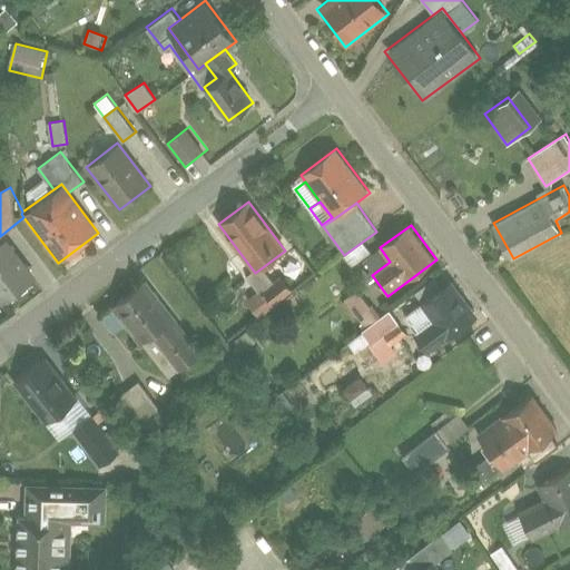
[(0,302),(1,304),(35,278),(3,238),(0,241),(0,302)]
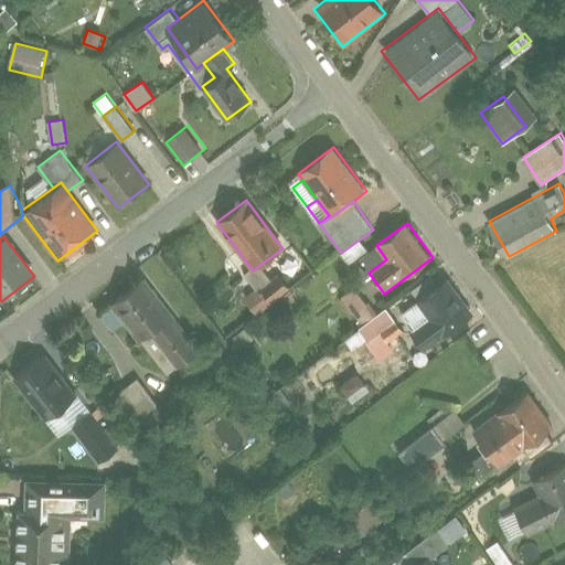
[(369,252),(361,243),(344,256),(351,265),(369,252)]
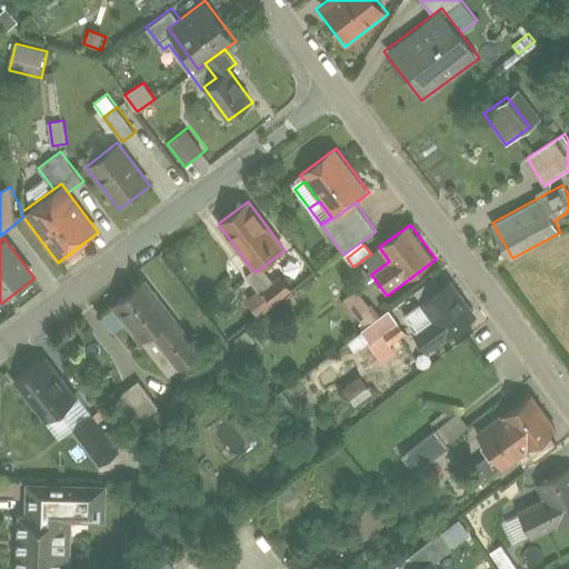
[(147,278),(110,306),(140,346),(143,343),(178,318),(147,278)]
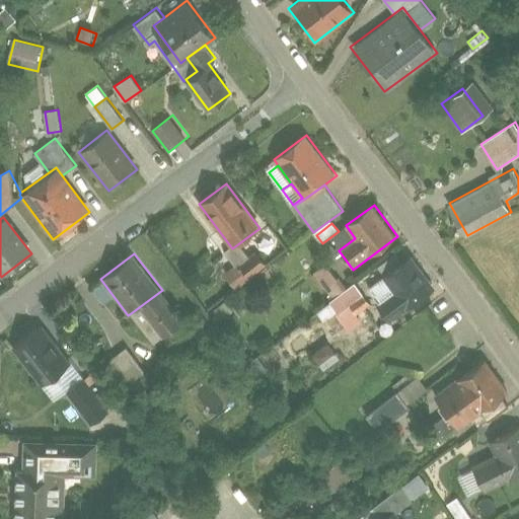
[(257,253),(238,269),(246,280),(248,282),(268,267),(257,253)]
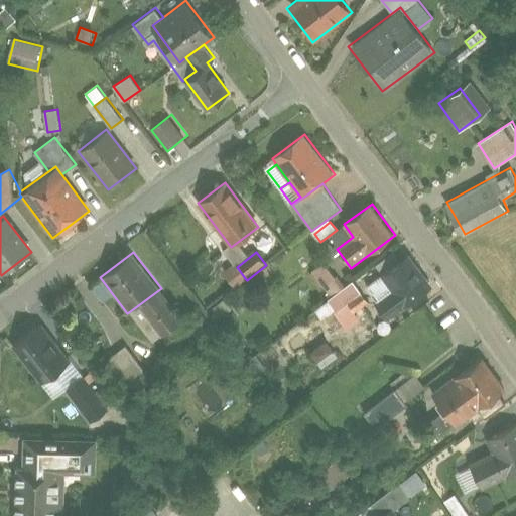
[(433,286),(410,254),(382,273),(393,289),(377,301),(389,317),(433,286)]
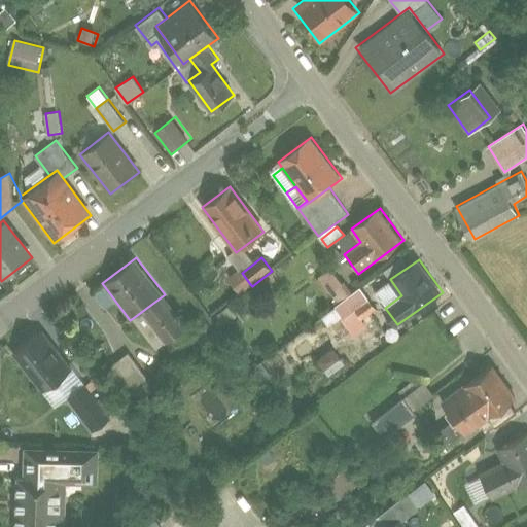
[(344,300),(350,295),(330,270),(317,280),(341,310),(347,305),(344,300)]
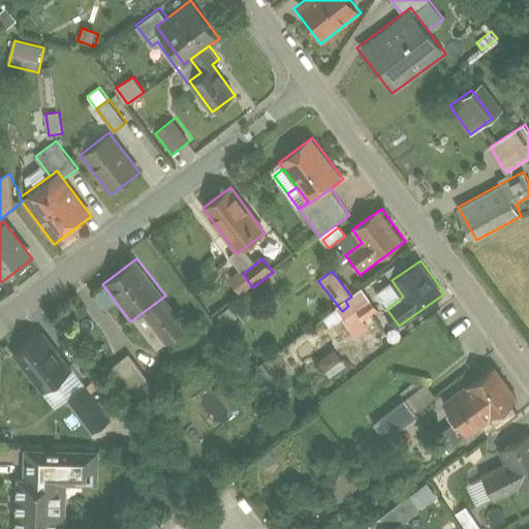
[(241,272),(229,281),(240,294),(251,285),(243,274),(241,272)]
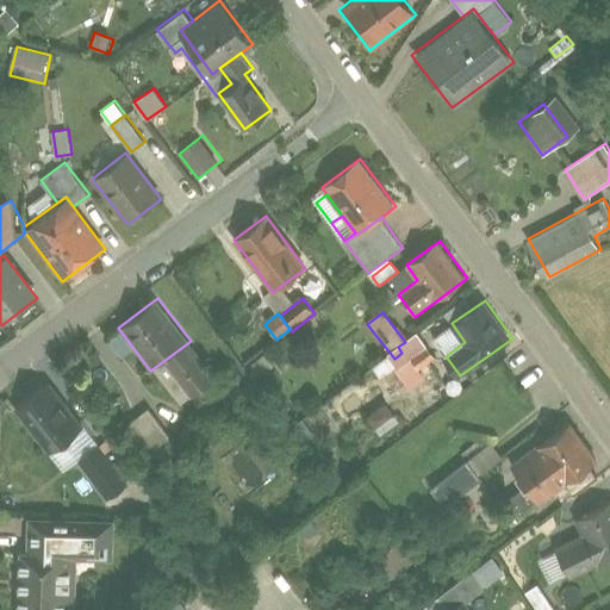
[(411,356),(427,344),(417,332),(405,342),(398,347),(402,353),(406,360),(411,356)]
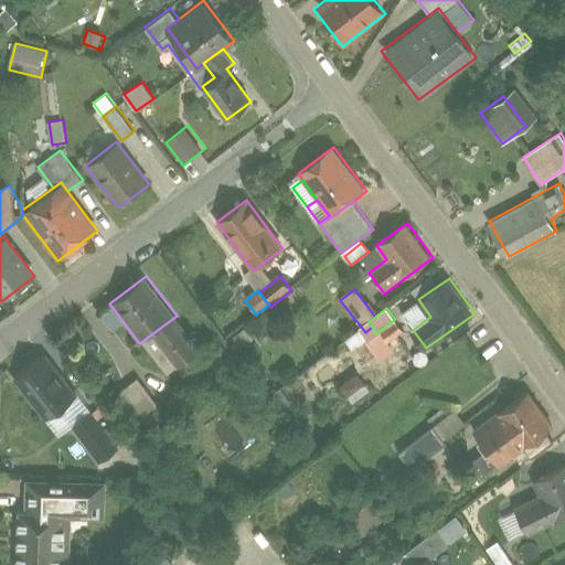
[(177,316),(142,341),(169,376),(202,351),(177,316)]
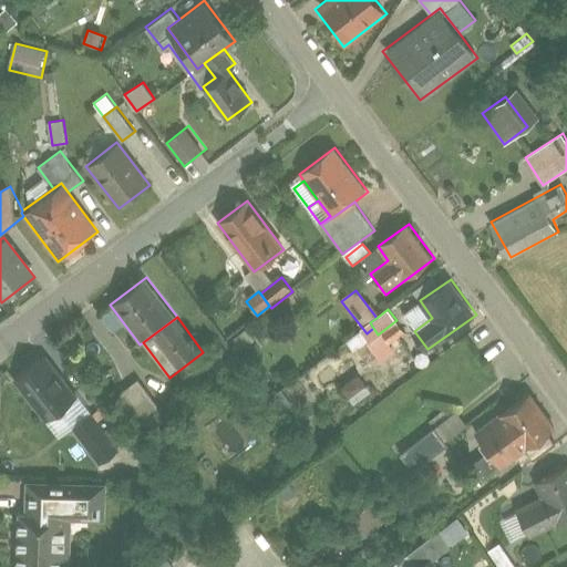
[(397,320),(382,331),(391,343),(405,332),(397,320)]
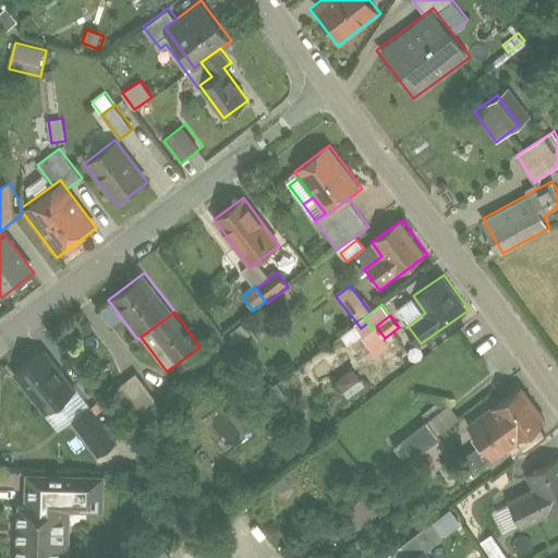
[(46,348),(12,374),(45,416),(79,391),(46,348)]
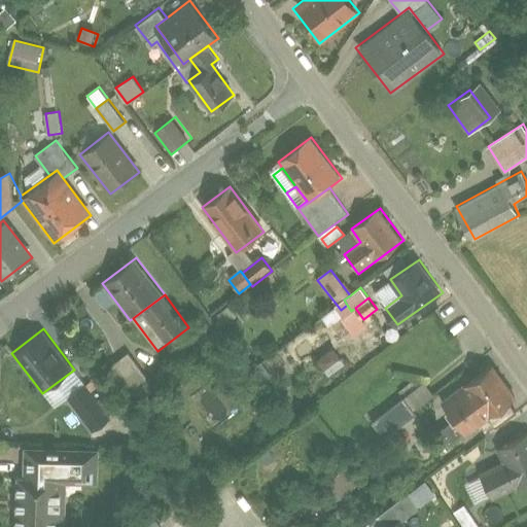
[(329,375),(346,363),(335,348),(318,360),(329,375)]
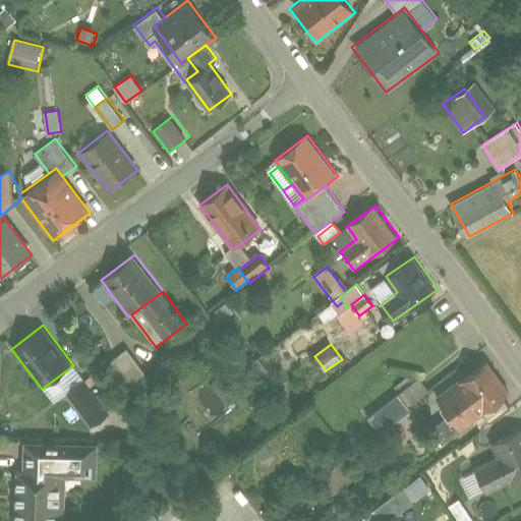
[(148,379),(127,349),(107,364),(127,392),(128,393),(141,384),(148,379)]
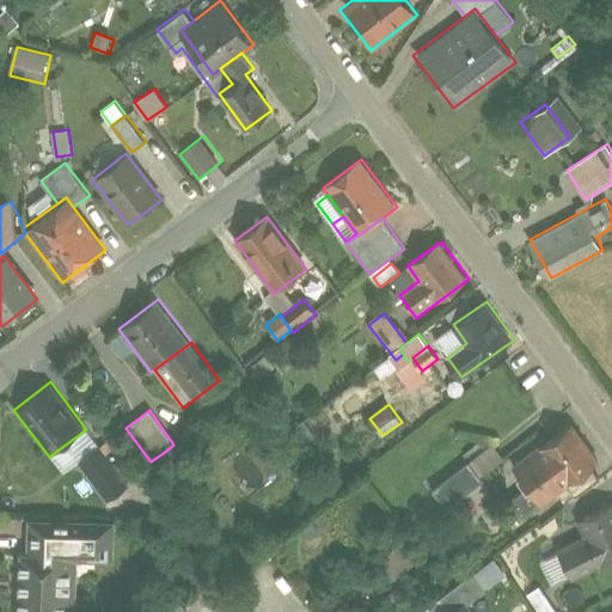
[(598,463),(570,424),(512,467),(539,506),(598,463)]
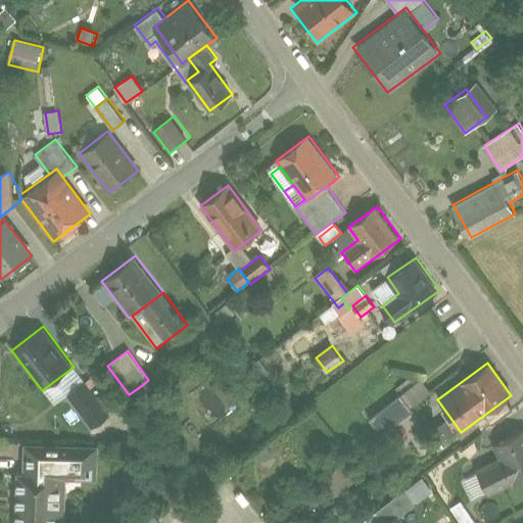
[(85,381),(74,367),(42,390),(53,406),(66,395),(84,382),(85,381)]
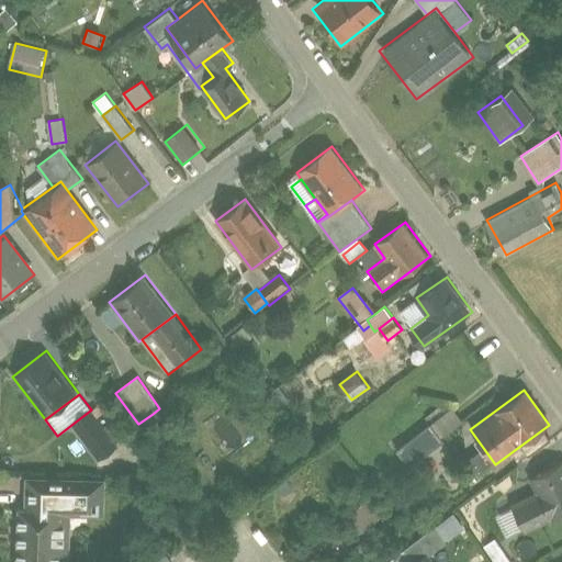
[(462,423),(452,408),(431,423),(442,437),(462,423)]
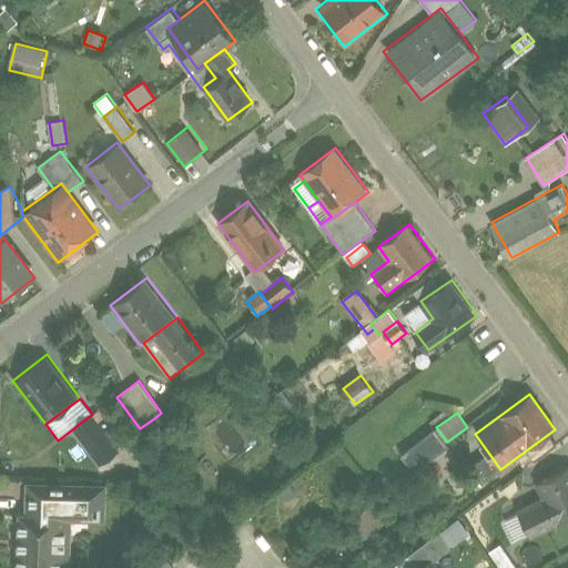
[(91,415),(72,429),(101,467),(120,453),(91,415)]
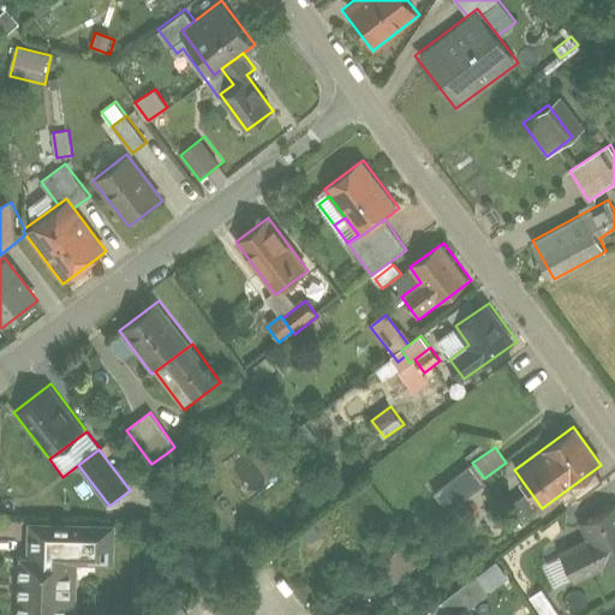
[(174,464),(167,453),(151,464),(150,463),(141,470),(149,483),(174,464)]
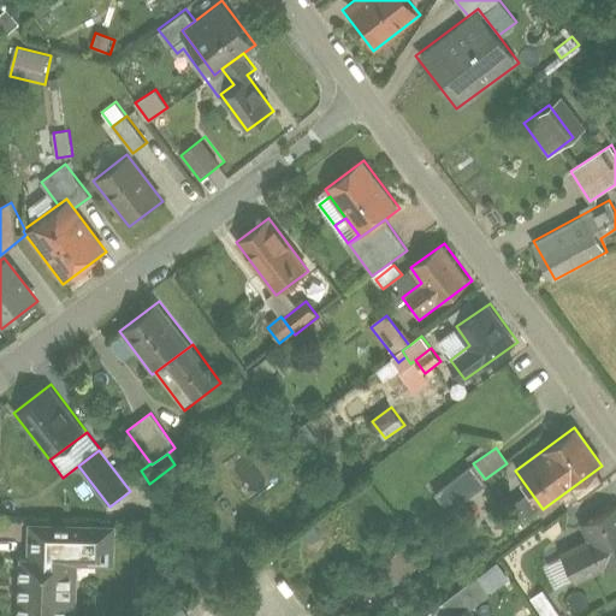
[(485,479),(473,463),(433,493),(449,513),(489,484),(485,479)]
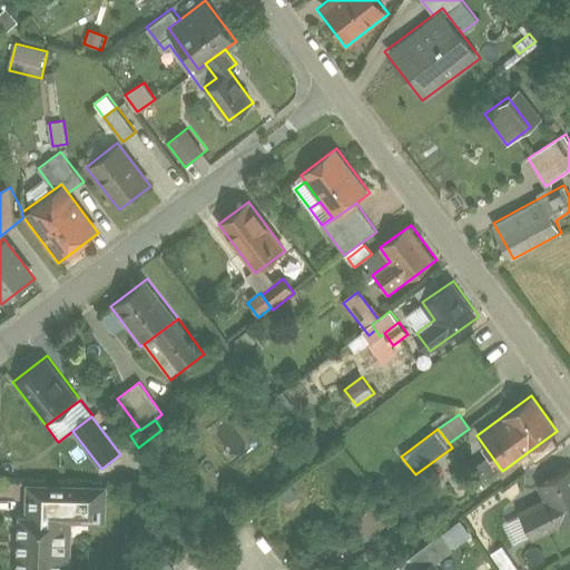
[(161,433),(141,449),(147,455),(167,440),(161,433)]
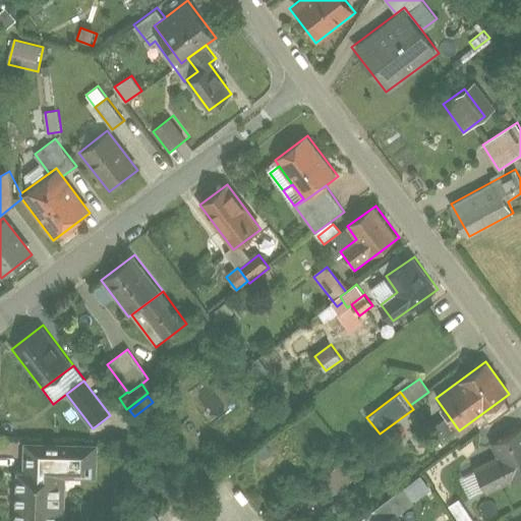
[(488,495),(520,478),(520,459),(508,435),(468,454),(488,495)]
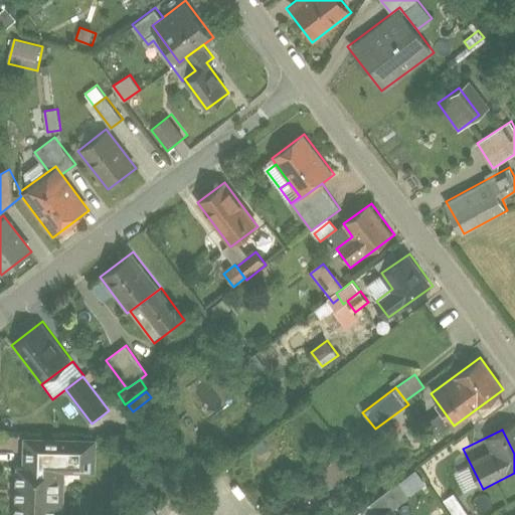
[(23,465),(16,465),(15,514),(57,514),(58,474),(96,475),(97,438),(24,437),(23,465)]
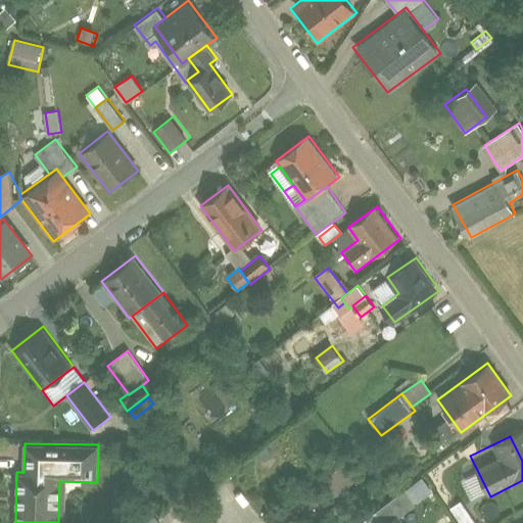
[(450,458),(434,469),(441,479),(457,468),(450,458)]
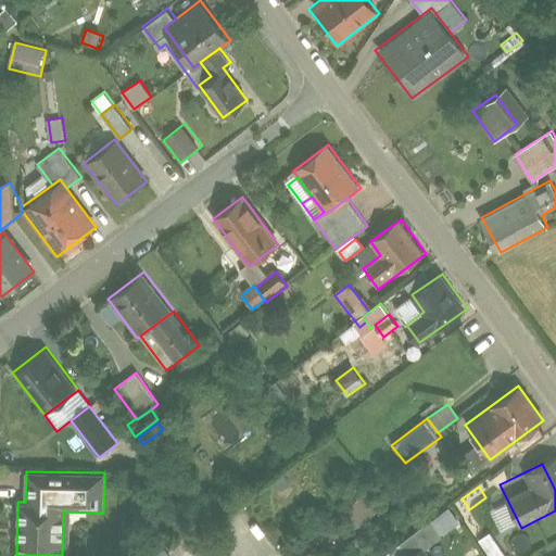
[(400,545),(407,555),(414,555),(420,552),(456,526),(446,513),(400,545)]
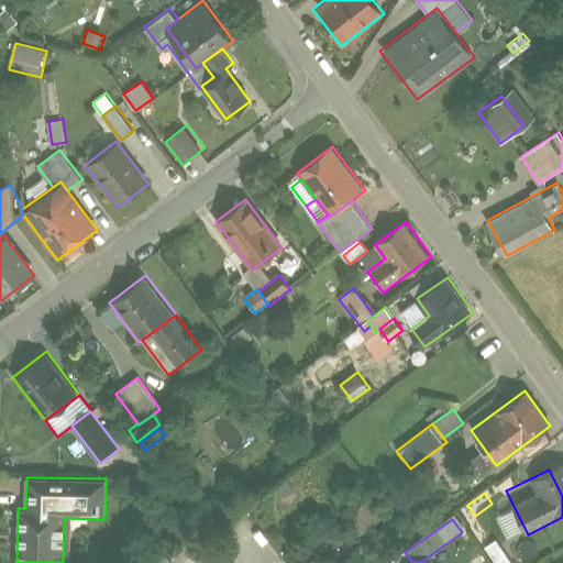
[(512,562),(496,540),(484,547),(495,562),(512,562)]
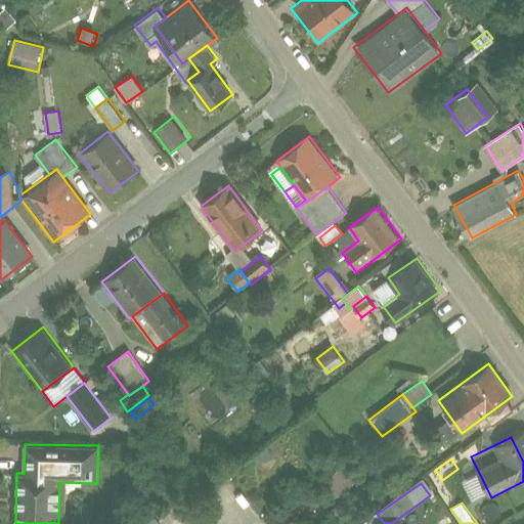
[(159,523),(149,511),(131,523),(159,523)]
